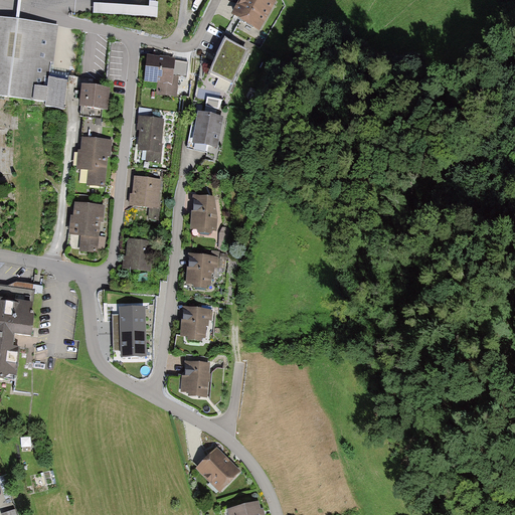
[(242,0),(234,16),(259,30),(274,3),(268,0),(242,0)]
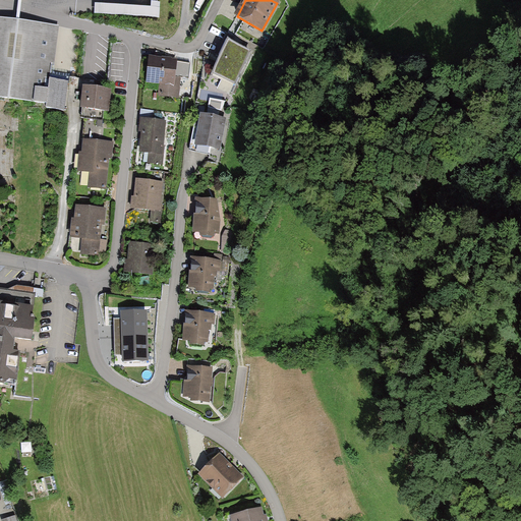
[(56,24),(0,17),(0,97),(45,103),(44,108),(64,111),(68,80),(50,78),(56,24)]
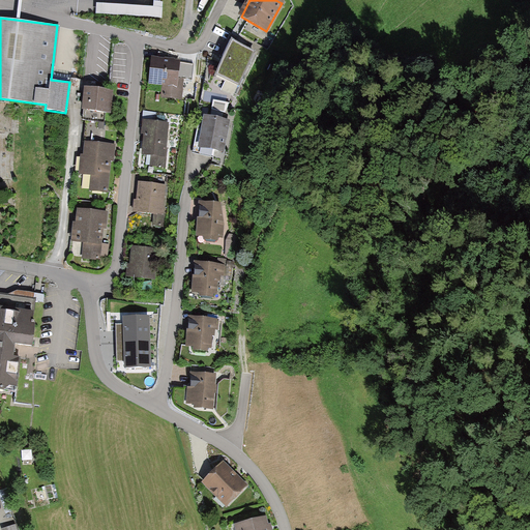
[(256,55),(232,42),(215,76),(239,88),(256,55)]
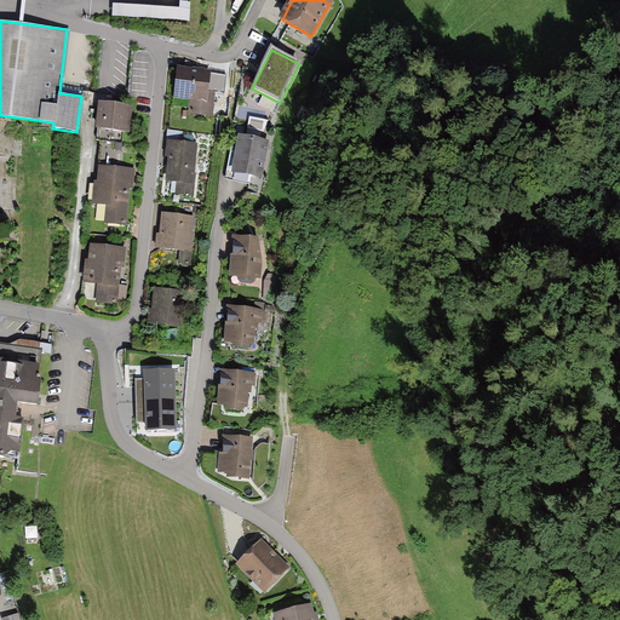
[(212,73),(177,68),(173,97),(190,98),(189,114),(213,116),(214,105),(227,107),(228,97),(217,96),(217,95),(208,93),(212,73)]
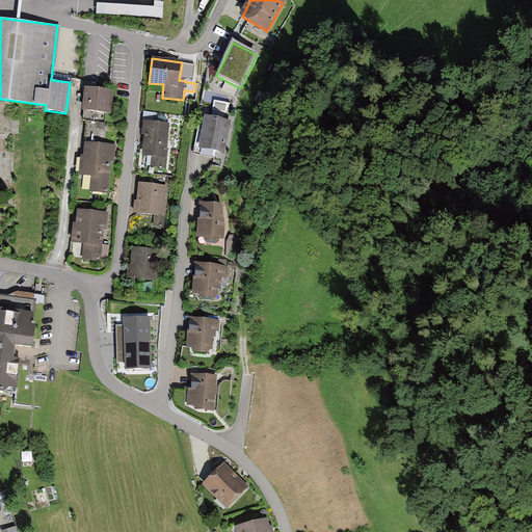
[(115,91),(84,88),(82,112),(83,112),(82,122),(105,124),(106,113),(112,114),(113,108),(115,91)]
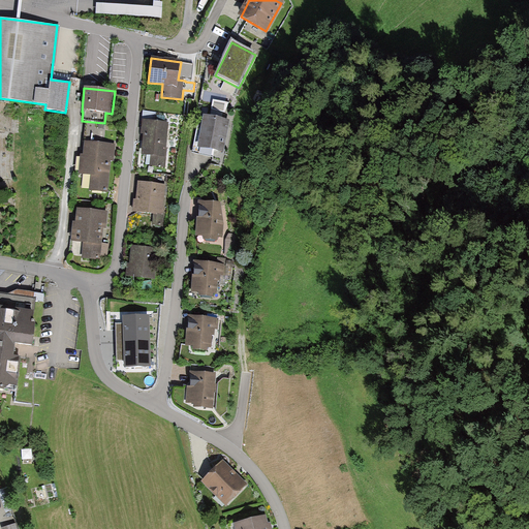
[(235,123),(204,117),(199,134),(196,134),(193,152),(213,156),(212,160),(227,163),(235,123)]
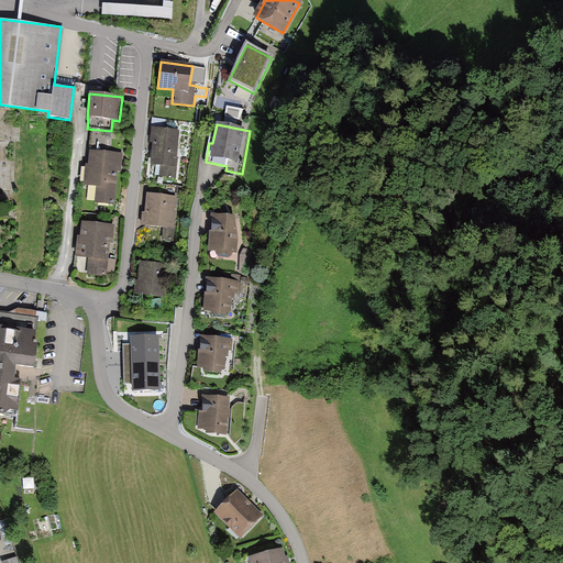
[(180,130),(151,129),(150,144),(154,144),(152,165),(162,165),(161,176),(177,177),(180,130)]
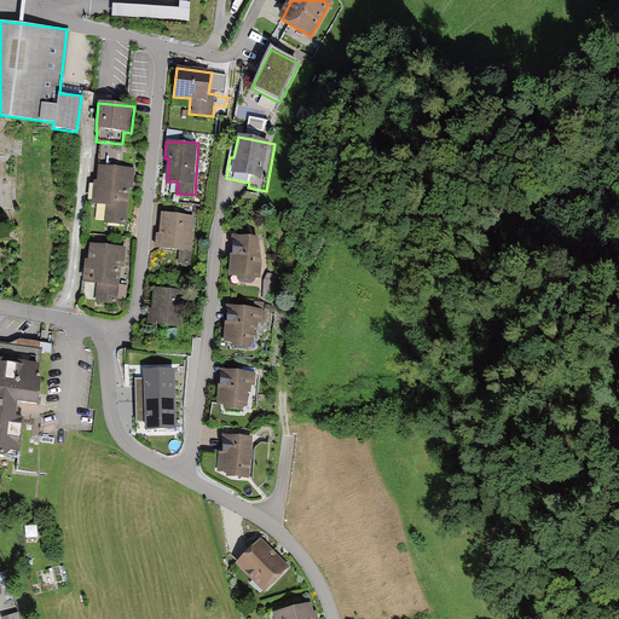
[(0,207),(17,208),(18,152),(0,152),(0,207)]
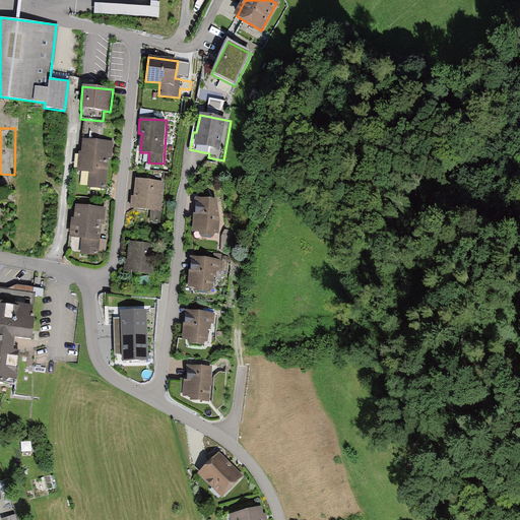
[(82,152),(80,151),(78,171),(89,172),(87,188),(106,190),(109,158),(112,159),(114,142),(83,139),(82,152)]
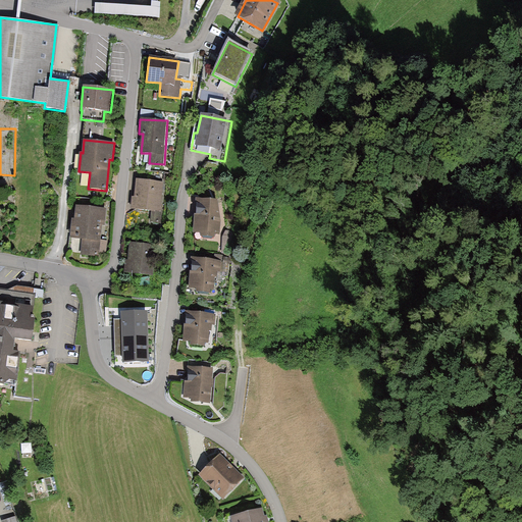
[(161,184),(136,180),(134,209),(150,210),(149,222),(158,223),(161,184)]
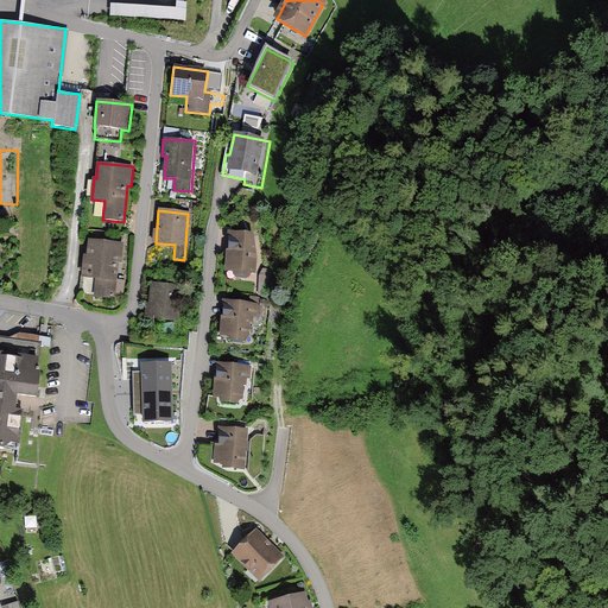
[(263,238),(227,234),(223,273),(259,277),(263,238)]
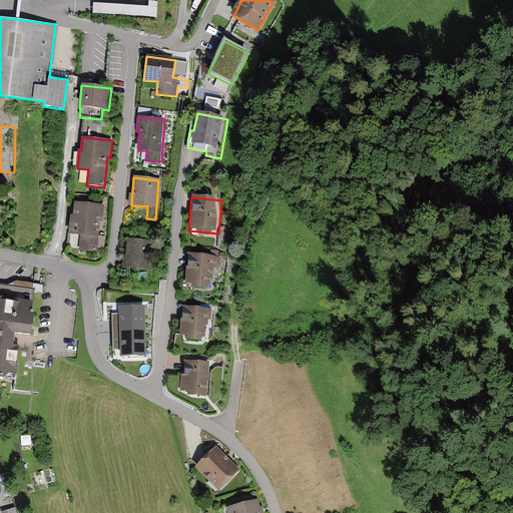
[(99,205),(73,202),(70,231),(80,233),(78,246),(94,248),(99,205)]
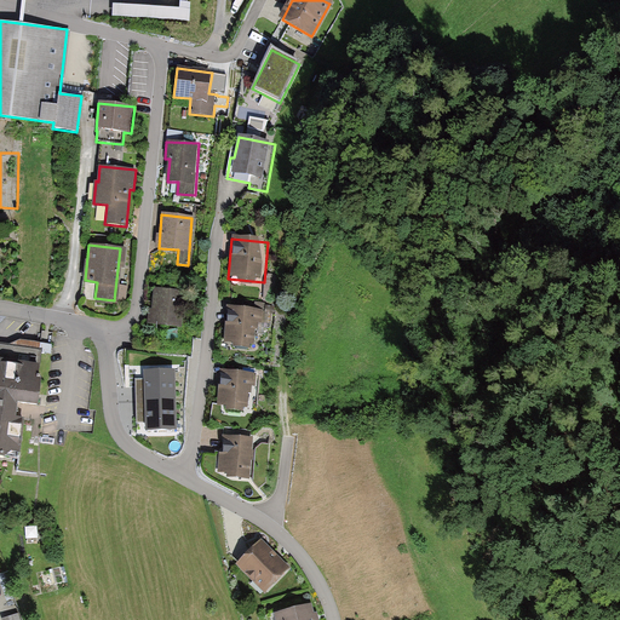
[(277,277),(265,276),(265,299),(277,299),(277,277)]
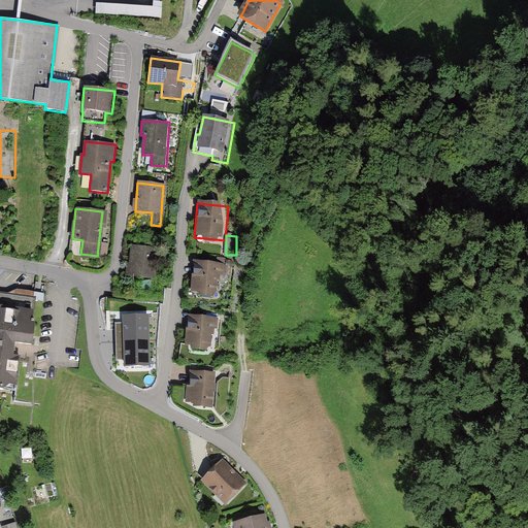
[(154,249),(130,248),(128,273),(152,275),(154,249)]
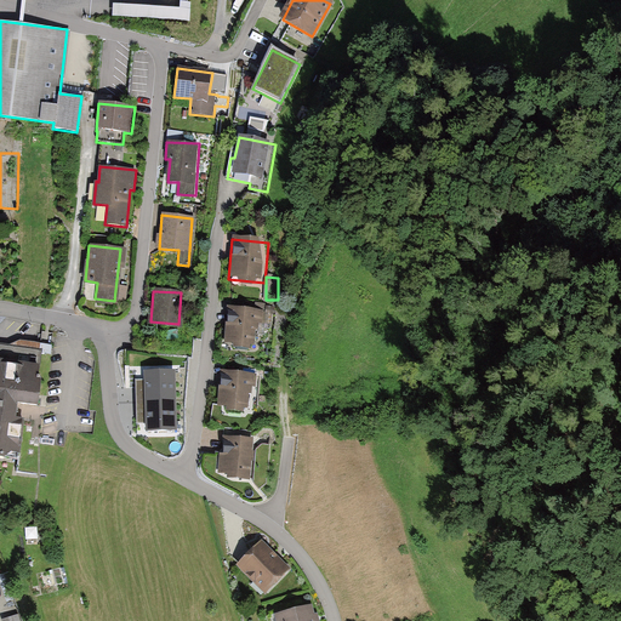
[(263,309),(228,308),(226,341),(234,342),(234,348),(250,349),(250,346),(255,347),(256,329),(258,330),(258,324),(263,324),(263,309)]
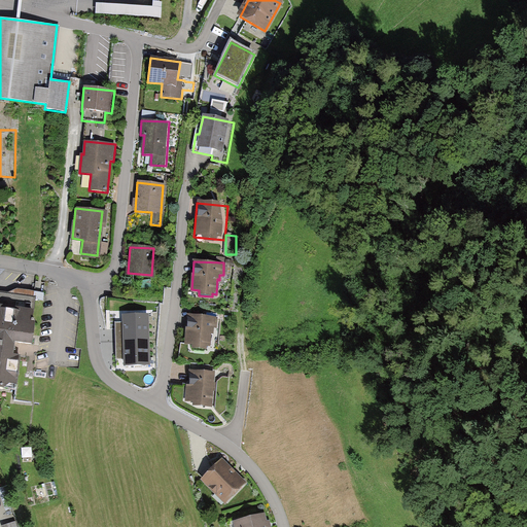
[(0,384),(1,383),(14,385),(18,355),(11,355),(12,342),(29,344),(34,299),(6,295),(0,294),(0,384)]
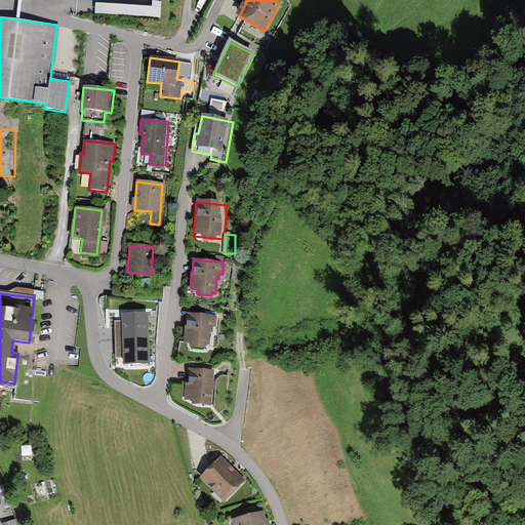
[(153,315),(124,316),(124,339),(153,338),(153,315)]
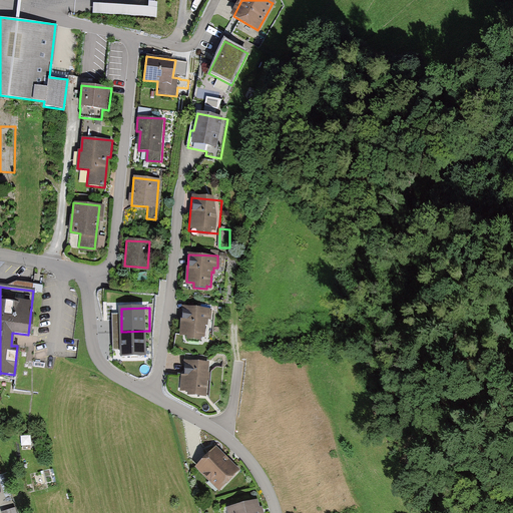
[(212,310),(182,308),(180,337),(187,337),(187,341),(201,342),(201,337),(204,338),(205,325),(207,326),(207,320),(211,321),(212,310)]
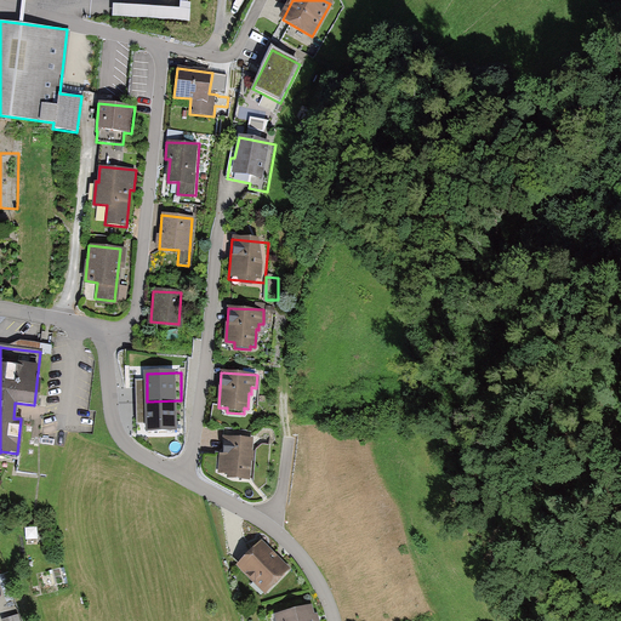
[(181,400),(147,402),(148,431),(182,429),(181,400)]
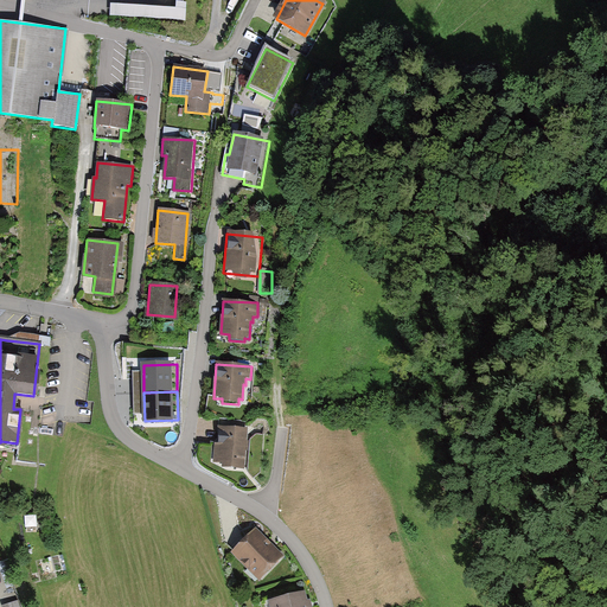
[(223,468),(246,470),(248,430),(217,428),(217,443),(213,443),(212,462),(223,464),(223,468)]
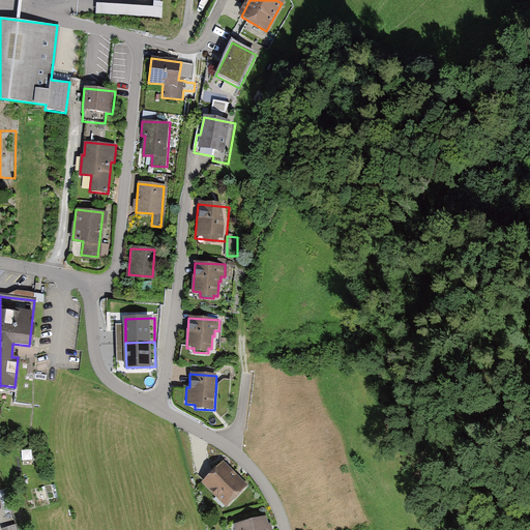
[(227,508),(247,486),(224,463),(202,484),(227,508)]
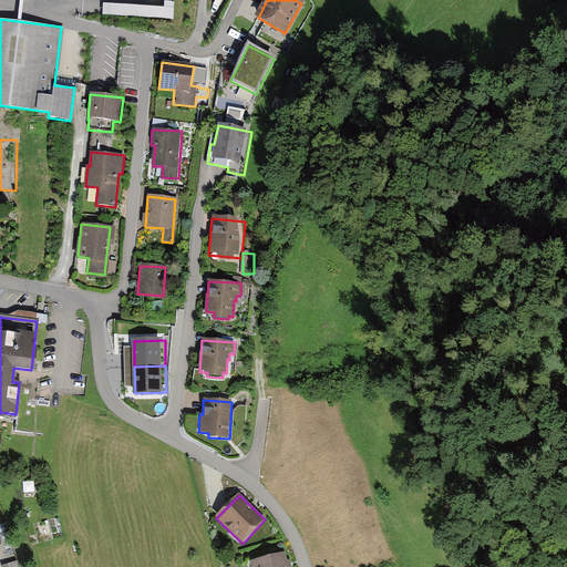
[(288,562),(285,553),(250,562),(251,566),(291,566),(290,562),(288,562)]
